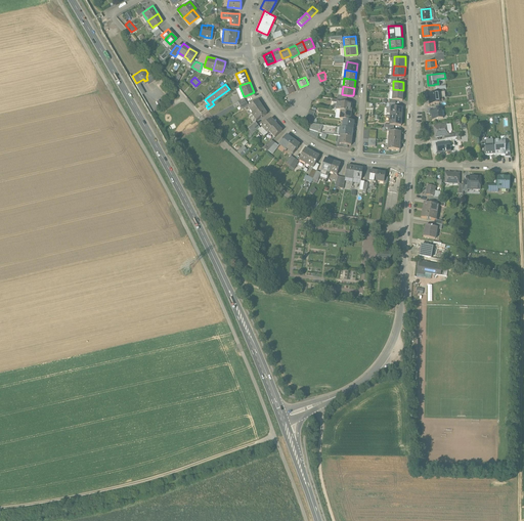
[(402,98),(403,90),(393,89),(392,97),(392,98),(396,98),(402,98)]
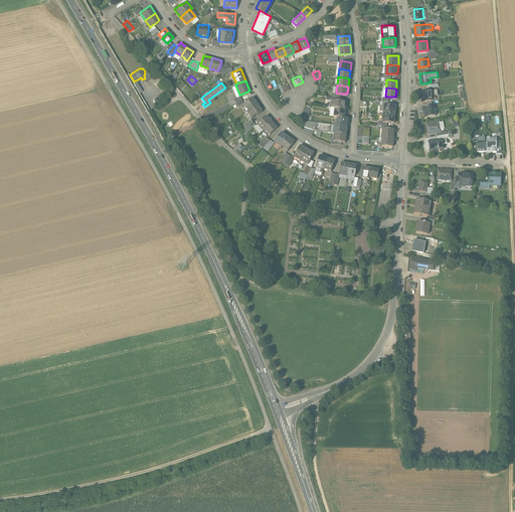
[(427,90),(421,91),(422,100),(432,99),(432,94),(435,94),(434,89),(427,90)]
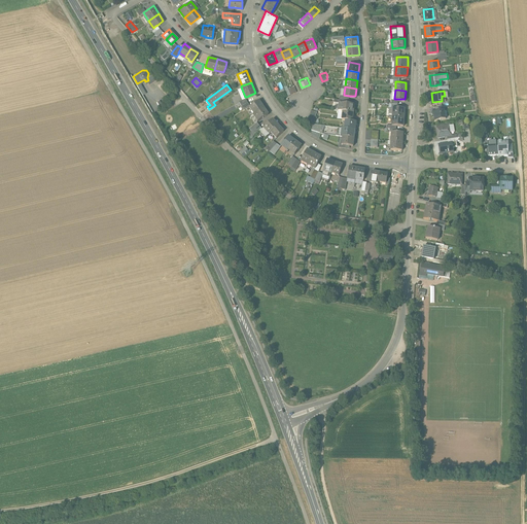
[(250,104),(254,111),(264,105),(259,98),(250,104)]
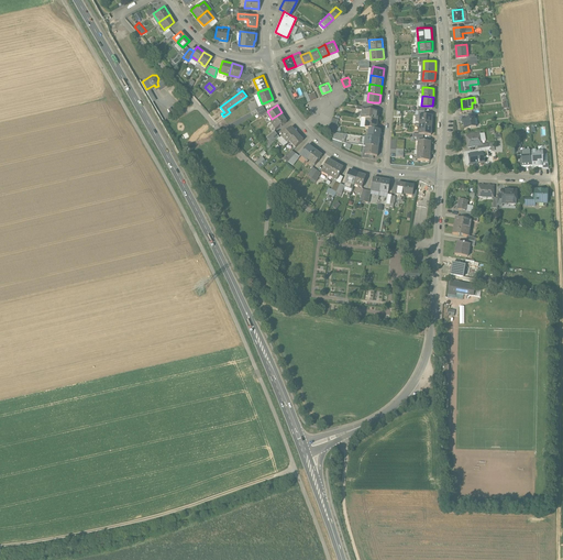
[(365,108),(363,108),(362,117),(367,117),(377,118),(378,109),(365,108)]
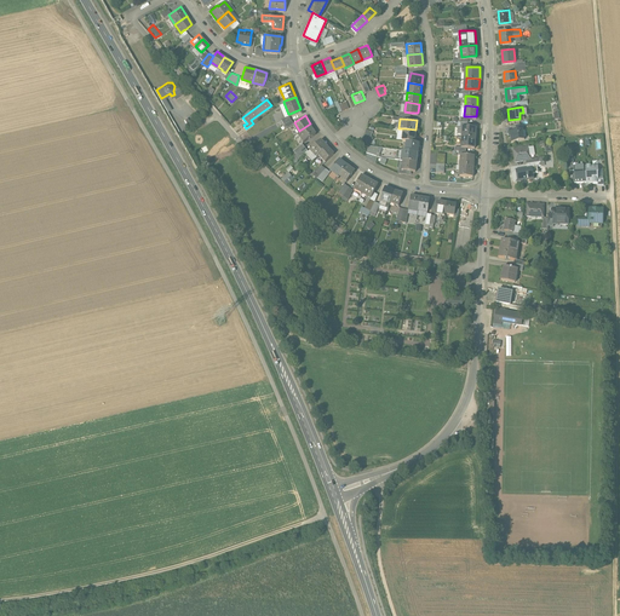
[(316,132),(310,124),(299,131),(298,132),(304,140),(316,132)]
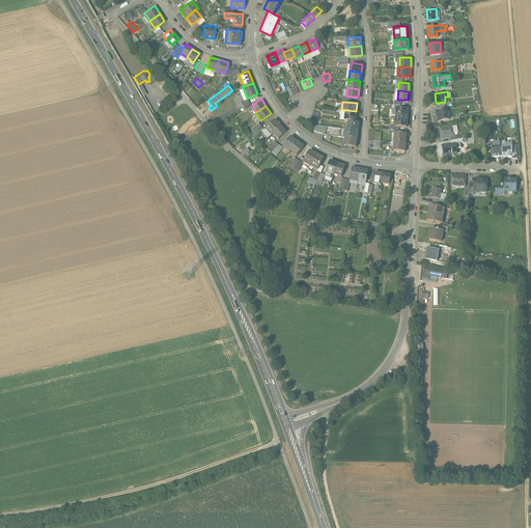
[(396,107),(395,115),(407,116),(408,107),(400,107),(396,106),(396,107)]
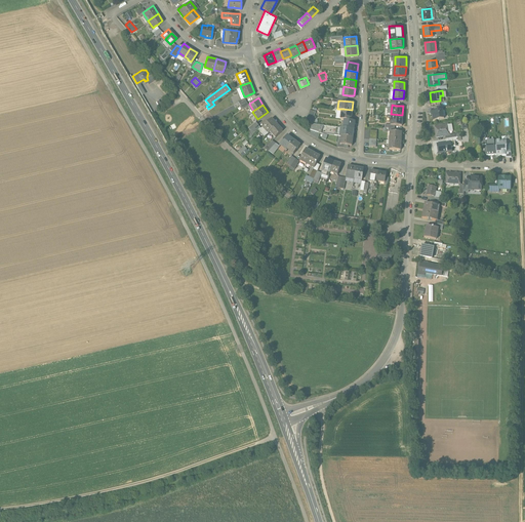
[(438,108),(432,109),(433,118),(443,116),(441,108),(441,107),(438,108)]
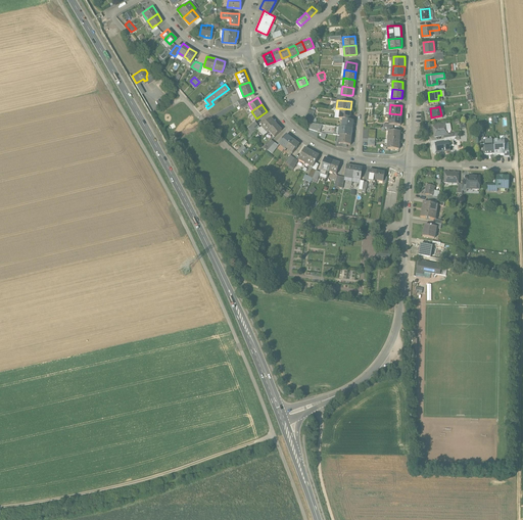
[(314,109),(308,108),(305,119),(312,120),(314,109)]
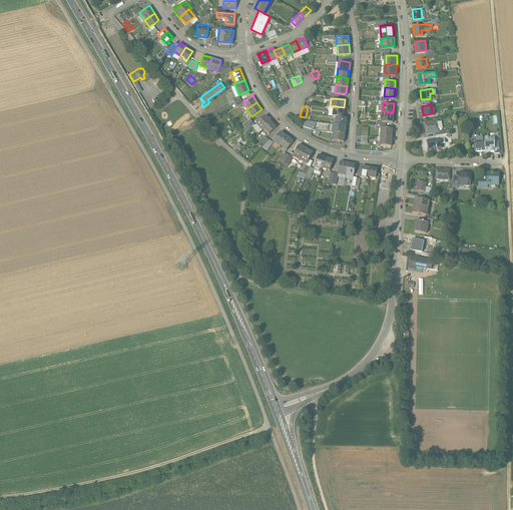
[(343,115),(344,107),(335,106),(334,114),(338,115),(343,115)]
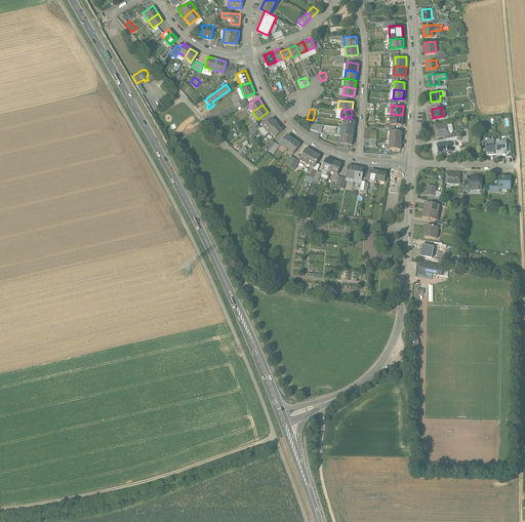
[(402,124),(402,115),(391,114),(391,122),(391,123),(395,123),(402,124)]
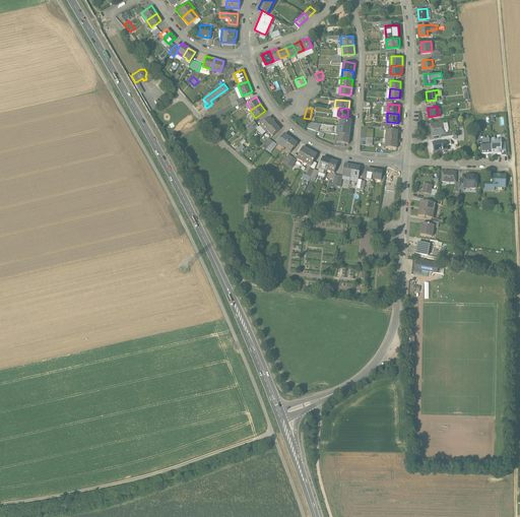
[(265,130),(267,128),(274,121),(269,116),(260,124),(265,130)]
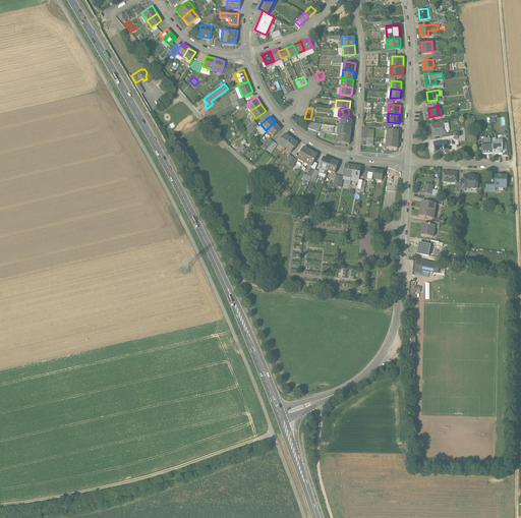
[(348,117),(343,117),(342,125),(351,126),(352,118),(348,117)]
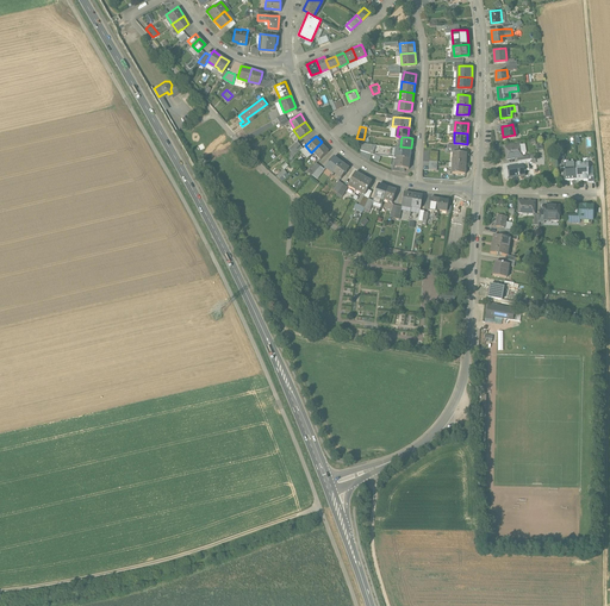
[(300,143),(298,139),(288,147),(291,149),(300,143)]
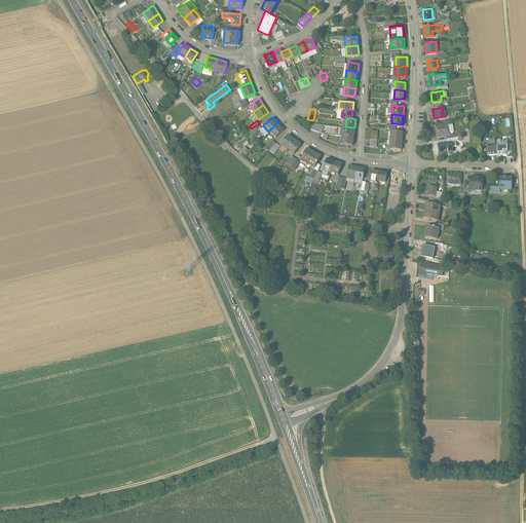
[(284,128),(277,122),(270,129),(276,136),(284,128)]
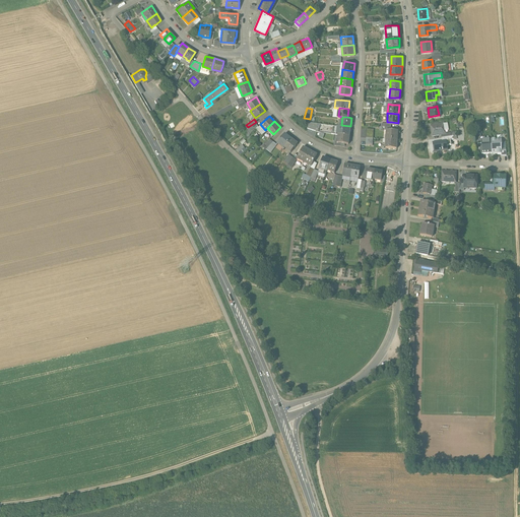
[(318,122),(309,121),(307,126),(316,129),(316,127),(317,127),(318,122)]
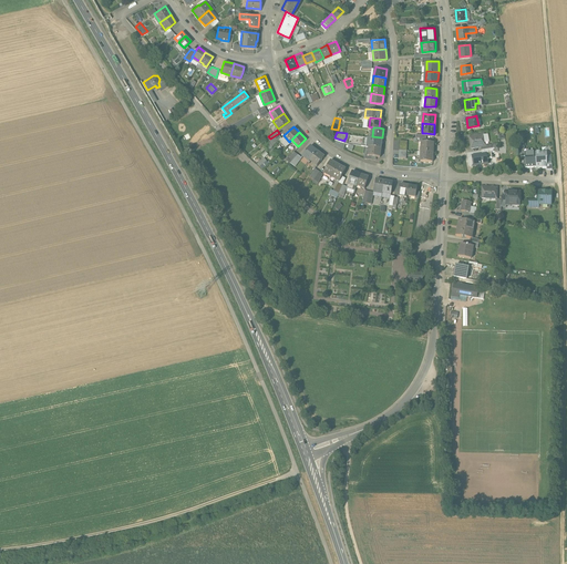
[(483,132),(470,134),(471,146),(481,145),(485,144),(485,143),(483,132)]
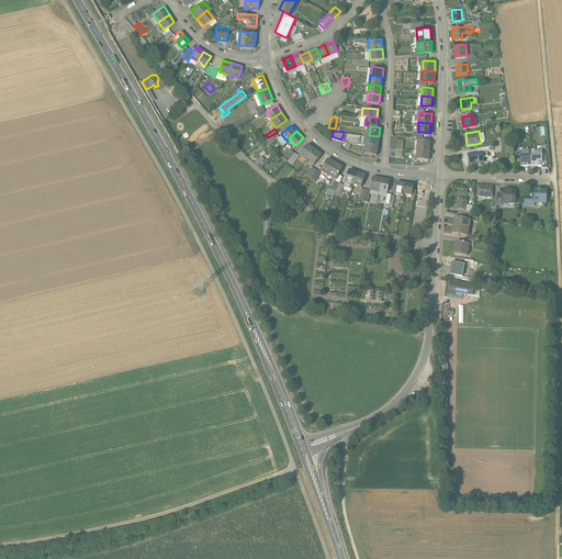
[(268,137),(271,141),(279,134),(277,132),(268,137)]
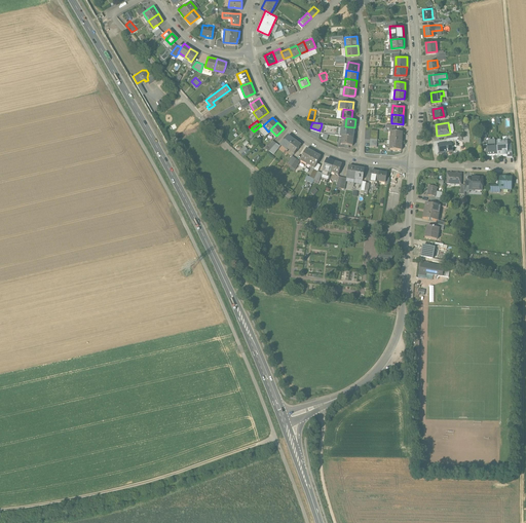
[(345,126),(342,125),(341,134),(342,134),(353,136),(354,127),(345,126)]
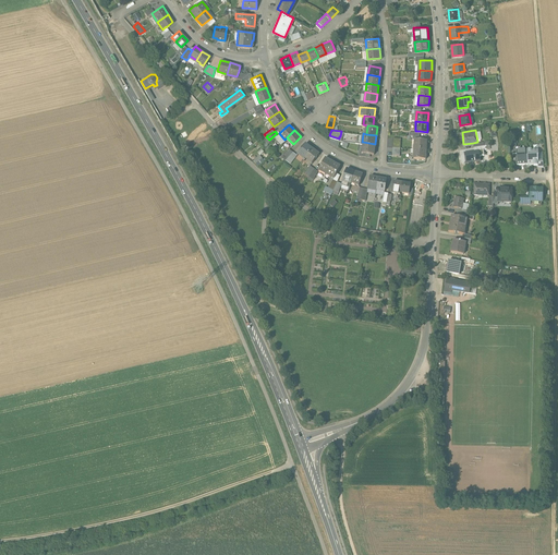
[(414,137),(414,147),(426,147),(426,139),(419,137),(414,137)]
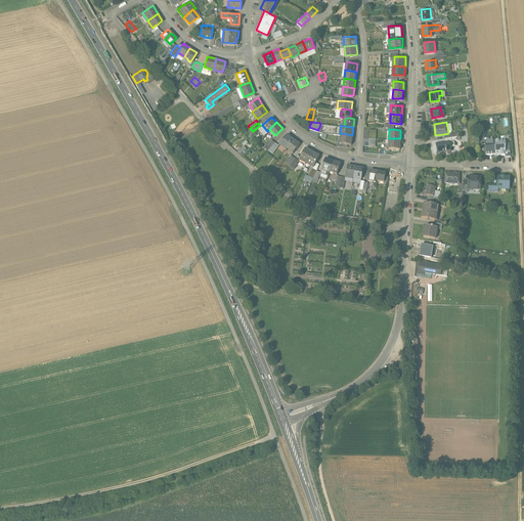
[(286,147),(288,144),(294,137),(287,133),(279,142),(286,147)]
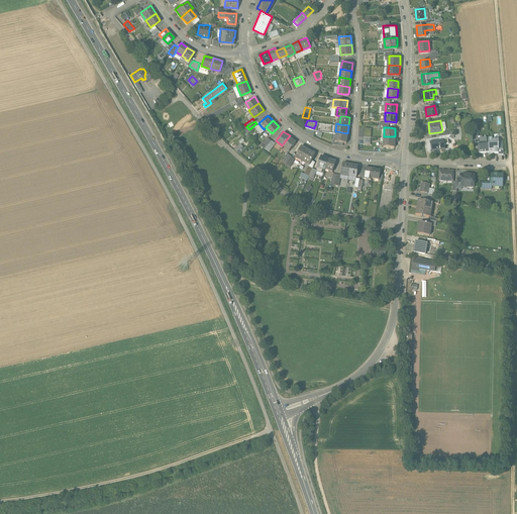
[(347,133),(336,131),(335,139),(343,140),(346,141),(347,133)]
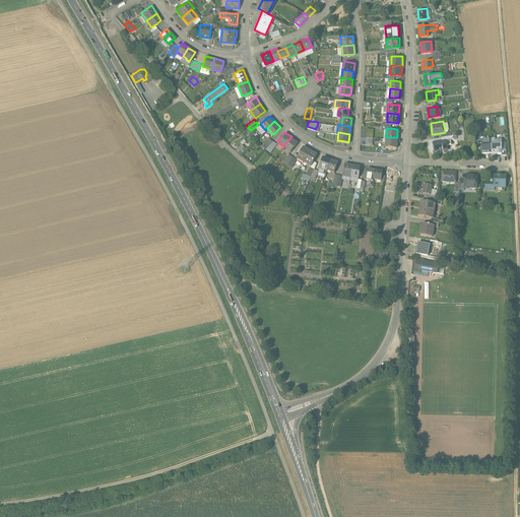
[(298,141),(291,136),(285,143),(291,148),(298,141)]
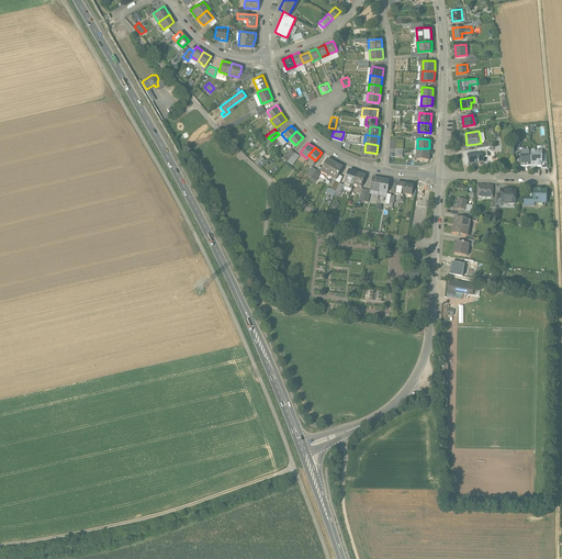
[(283,156),(287,159),(288,159),(291,156),(295,151),(291,148),(283,156)]
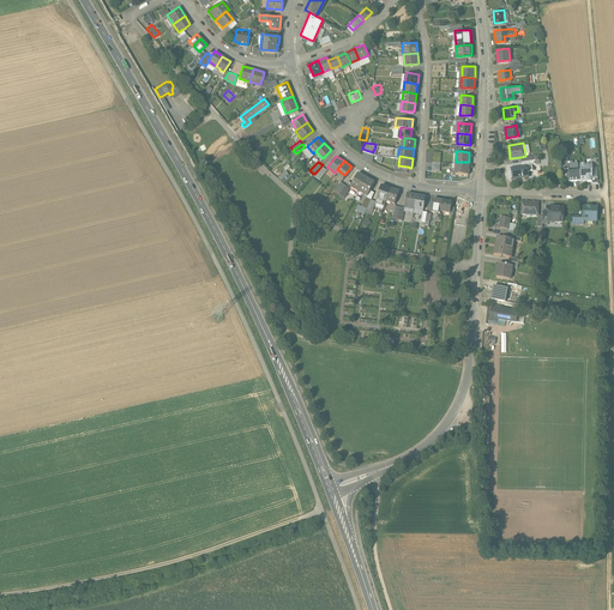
[(468,173),(469,162),(456,162),(455,171),(468,173)]
